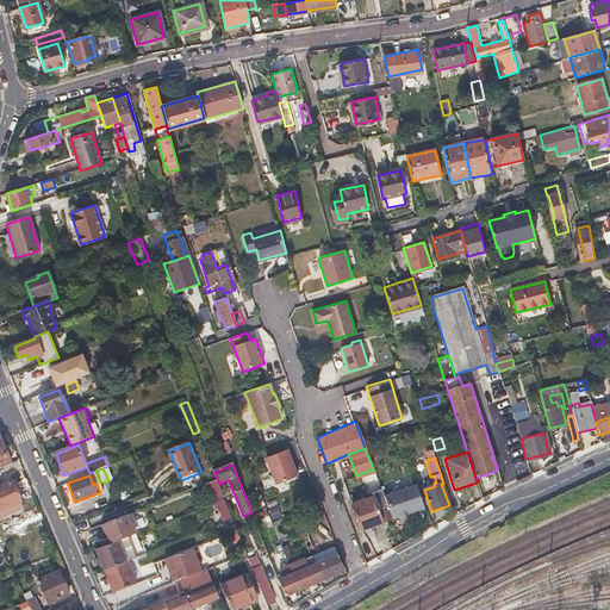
[(381,495),(391,521),(414,511),(415,515),(424,511),(415,481),(381,495)]
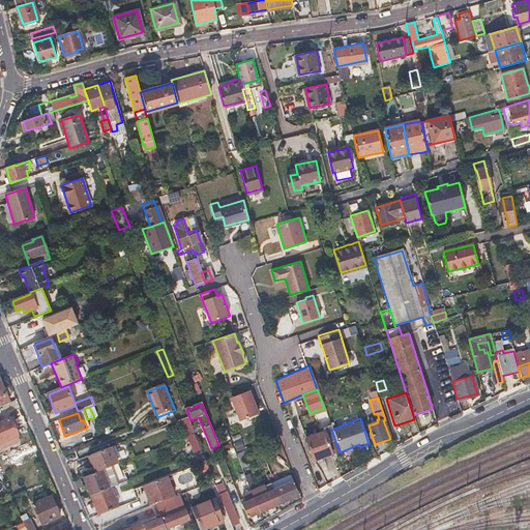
[(0,443),(19,436),(15,428),(10,419),(0,422),(0,443)]
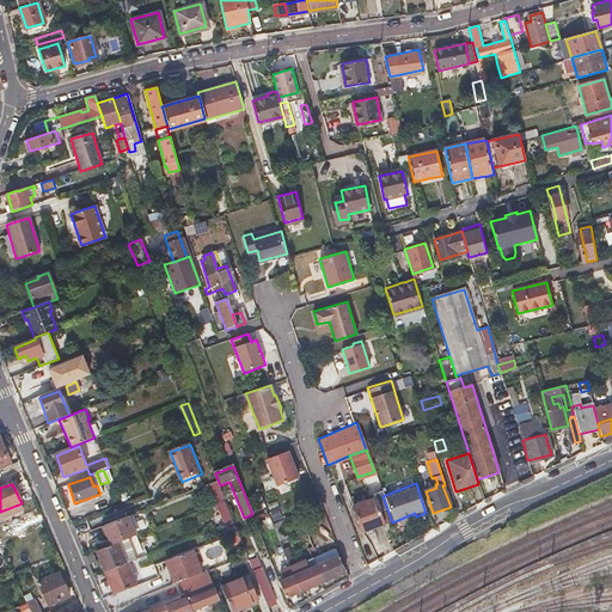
[(371,494),(371,495),(372,497),(350,505),(360,528),(390,519),(379,491),(371,494)]
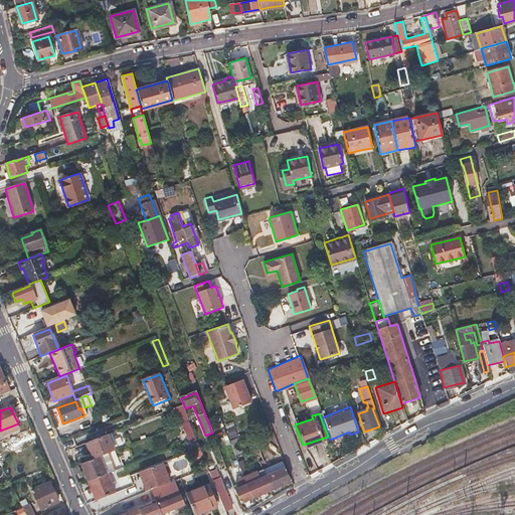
[(183,425),(190,443),(197,440),(190,422),(183,425)]
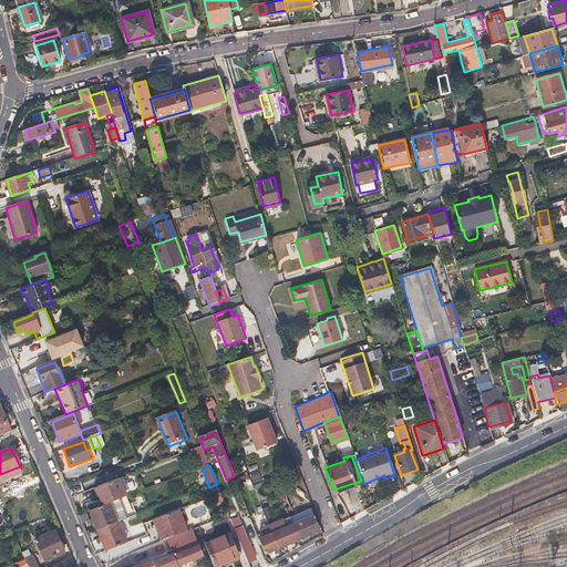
[(123,477),(117,480),(125,497),(131,496),(123,477)]
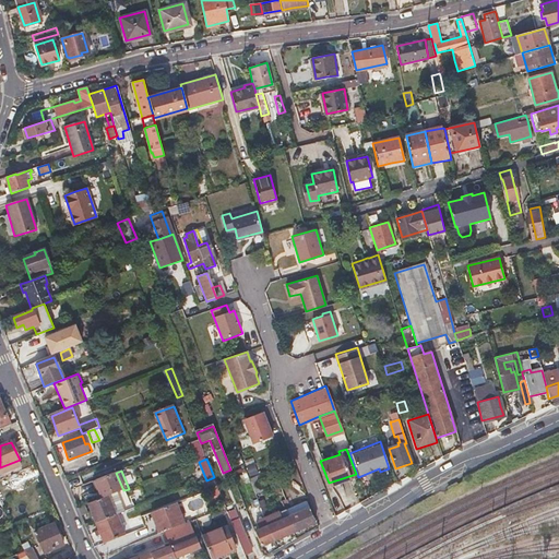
[(103,499),(108,497),(123,490),(116,473),(95,480),(99,490),(103,499)]
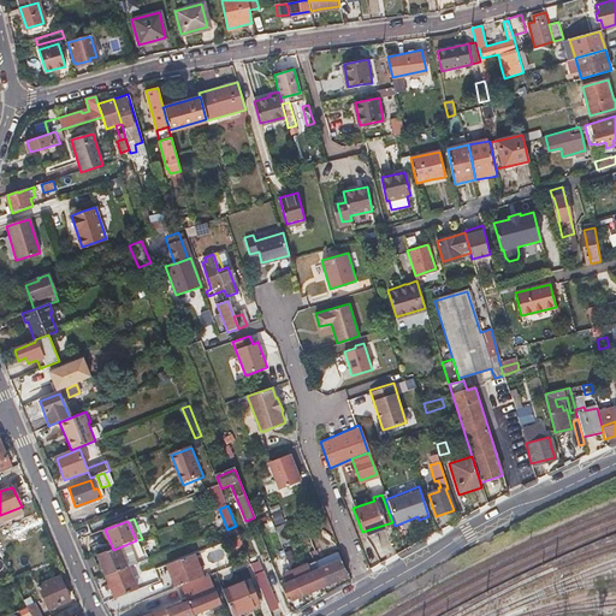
[(303,525),(307,532),(317,528),(313,521),(303,525)]
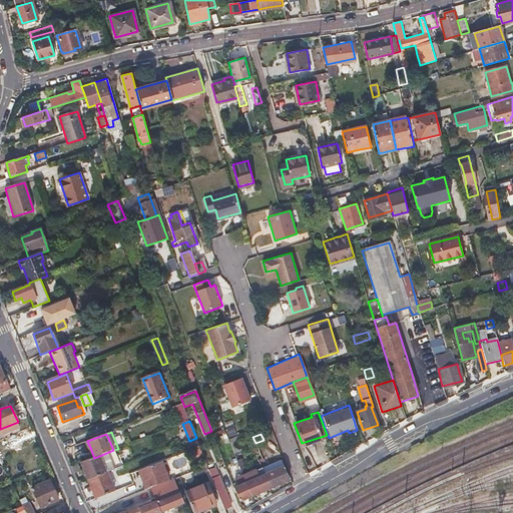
[(243,440),(246,447),(255,443),(252,437),(243,440)]
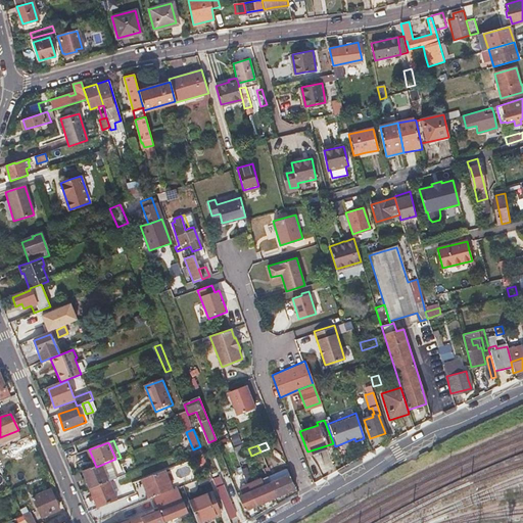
[(231,457),(224,460),(228,470),(235,467),(231,457)]
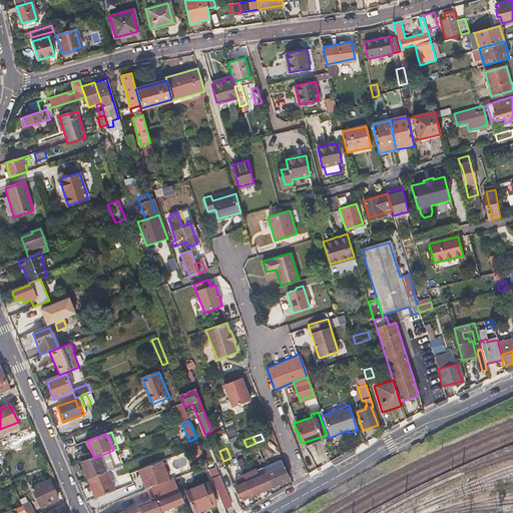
[(258,451),(263,463),(267,461),(263,449),(258,451)]
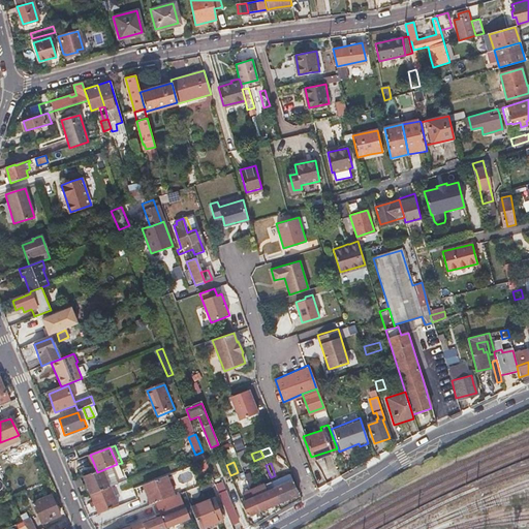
[(261,467),(266,479),(271,477),(266,465),(261,467)]
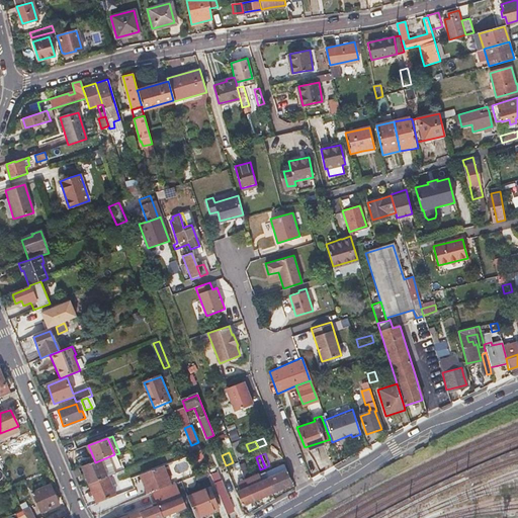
[(107,478),(100,460),(95,462),(81,467),(88,486),(106,479),(107,478)]
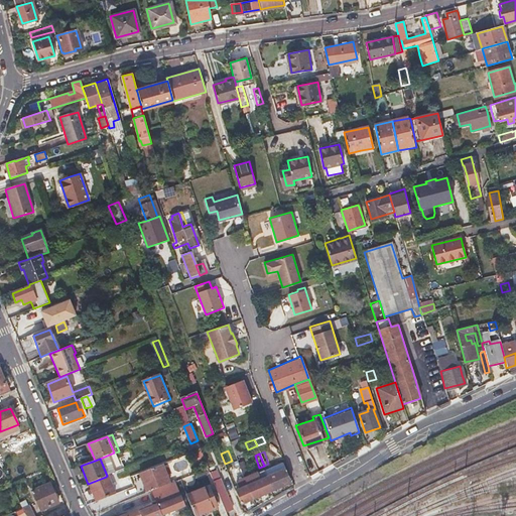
[(267,472),(268,477),(287,470),(285,465),(267,472)]
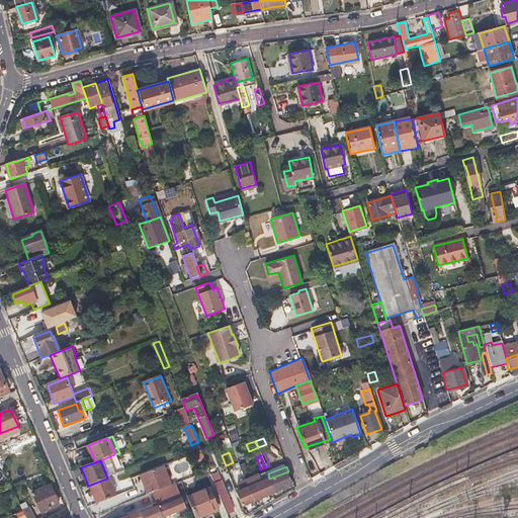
[(152,494),(171,486),(164,467),(140,477),(147,495),(152,494)]
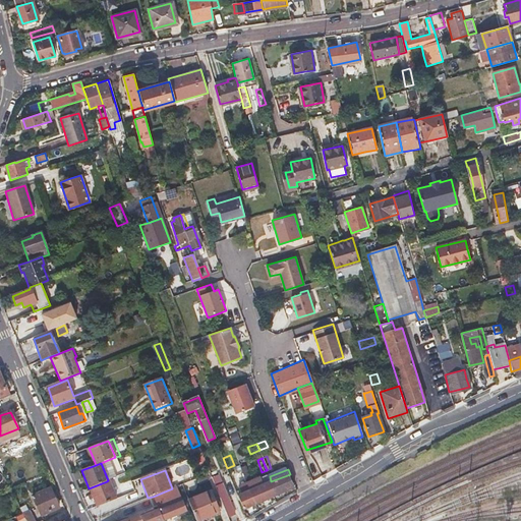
[(238,474),(242,485),(248,482),(244,472),(238,474)]
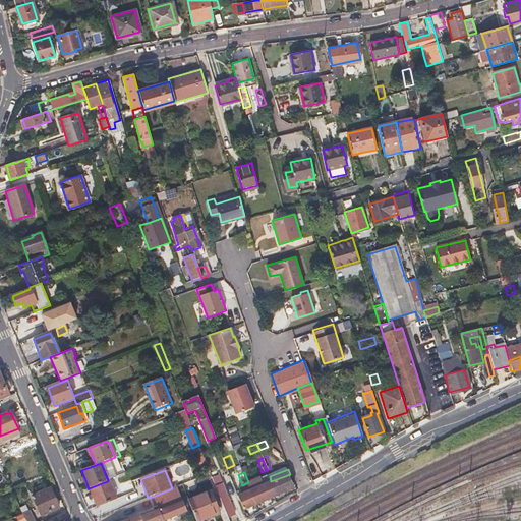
[(271,481),(268,483),(274,496),(295,487),(290,474),(271,481)]
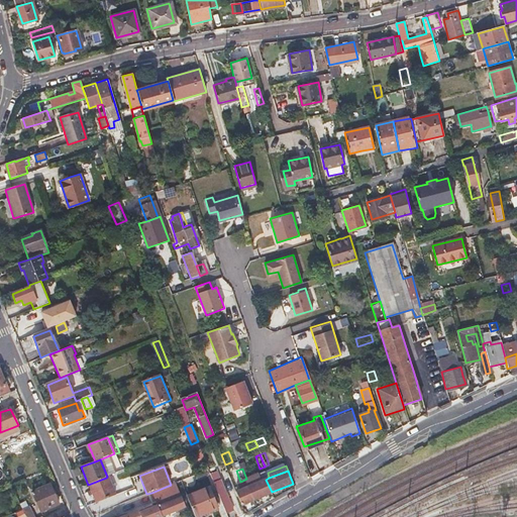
[(261,476),(263,481),(266,480),(269,478),(268,473),(261,476)]
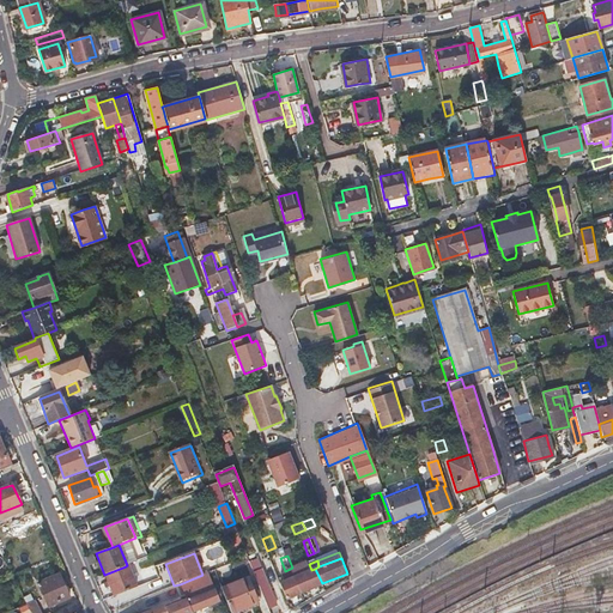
[(308,562),(292,568),(302,592),(322,583),(315,569),(311,570),(309,564),(308,562)]
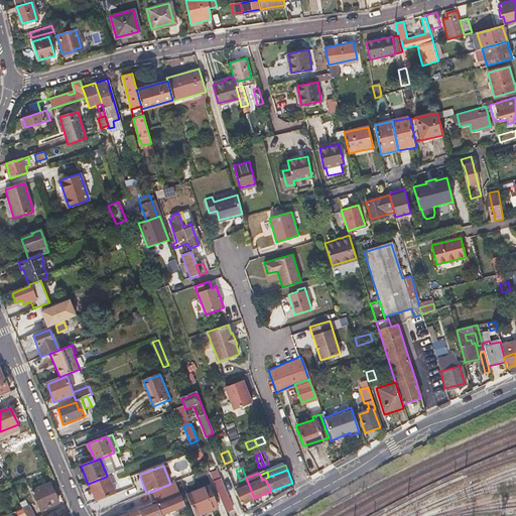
[(113,495),(106,477),(88,484),(95,502),(113,495)]
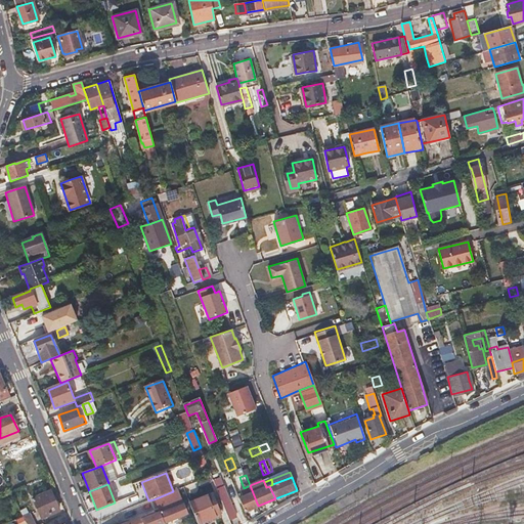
[(228,519),(232,517),(235,516),(223,485),(217,488),(228,519)]
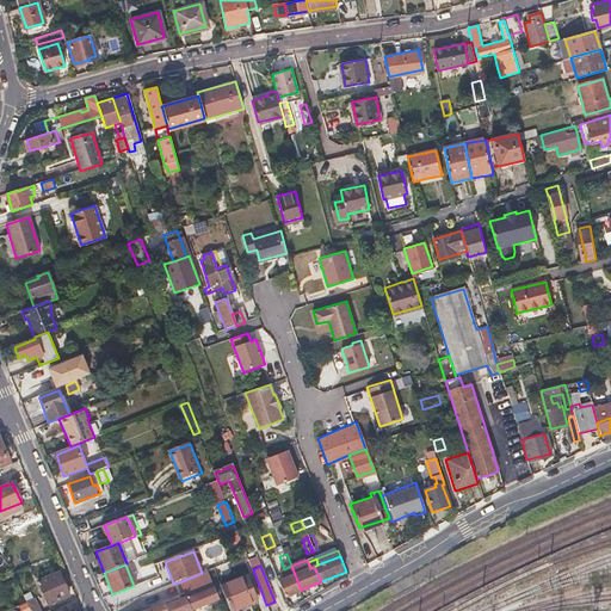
[(301,590),(291,566),(284,569),(281,571),(284,579),(279,581),(285,596),(301,590)]
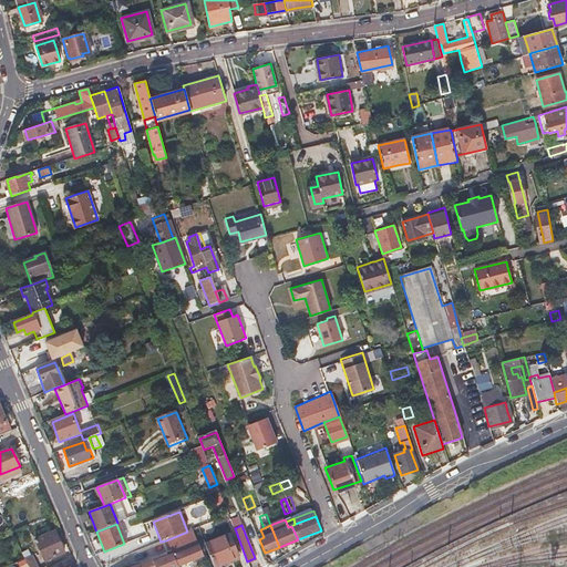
[(55,531),(38,538),(35,538),(44,560),(63,553),(60,544),(58,538),(55,531)]
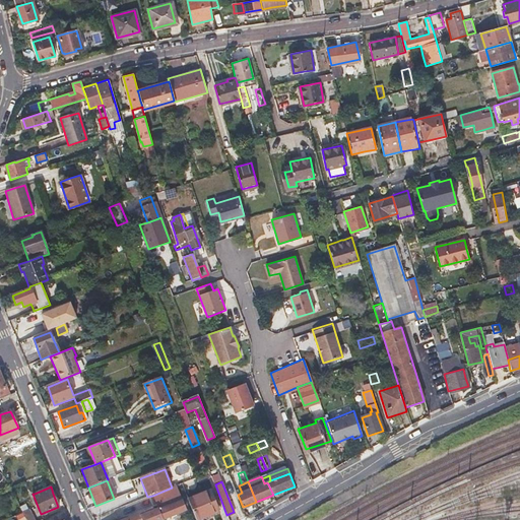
[(176,486),(172,488),(152,496),(157,508),(161,519),(185,510),(176,486)]
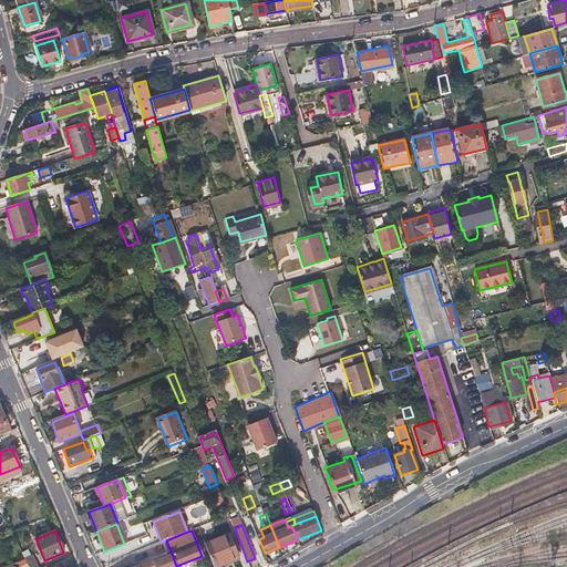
[(213,566),(218,566),(226,564),(238,559),(229,536),(205,545),(213,566)]
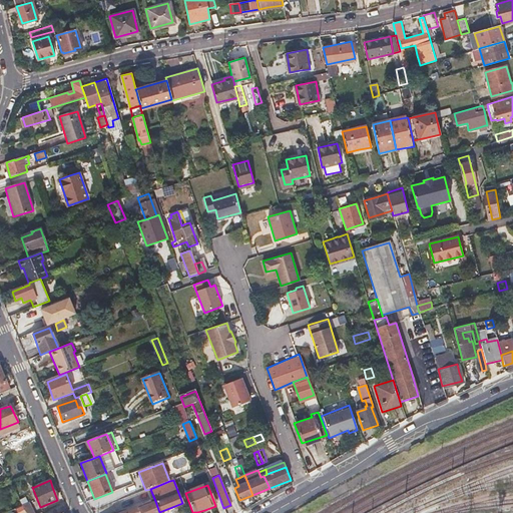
[(154,512),(159,512),(155,501),(145,505),(144,503),(138,506),(137,505),(123,510),(124,512),(129,512),(137,510),(138,512),(154,512)]
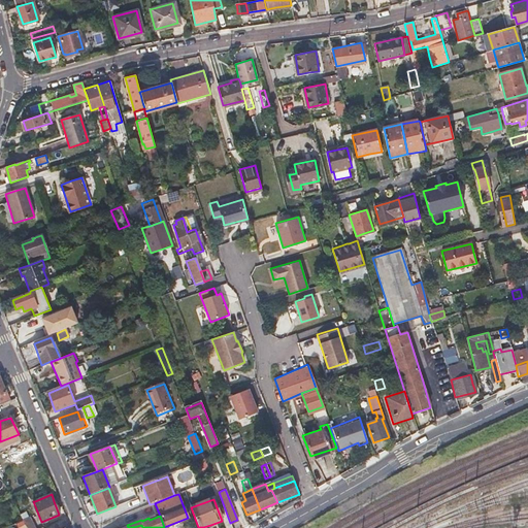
[(28,527),(42,527),(43,527),(42,527),(34,527),(29,518),(24,520),(28,527)]
